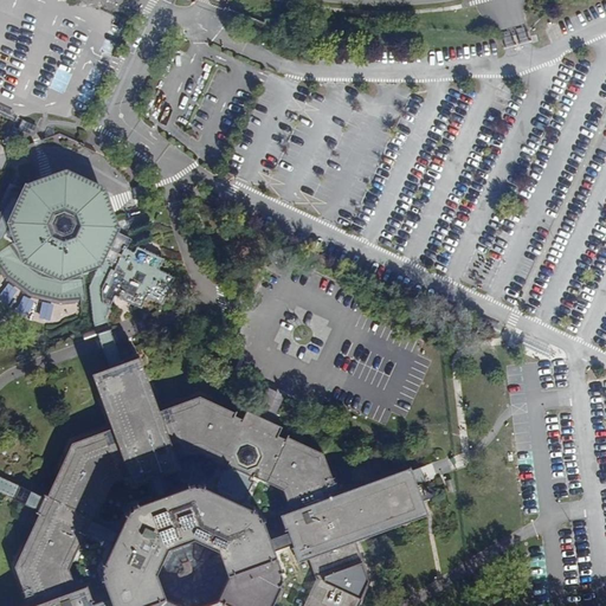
[(64,94),(71,73),(58,69),(51,88),(64,94)]
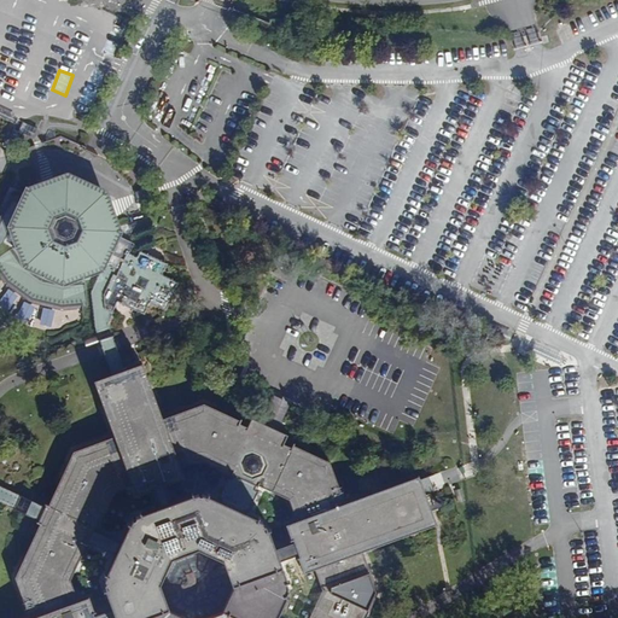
[(23,121),(18,130),(33,138),(36,128),(23,121)]
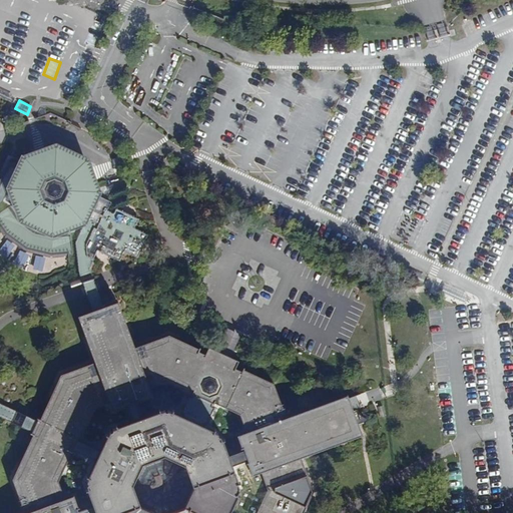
[(0,230),(3,236),(16,245),(65,156),(56,152),(50,155),(48,149),(33,153),(35,159),(30,161),(29,161),(29,162),(9,152),(0,166),(0,230)]
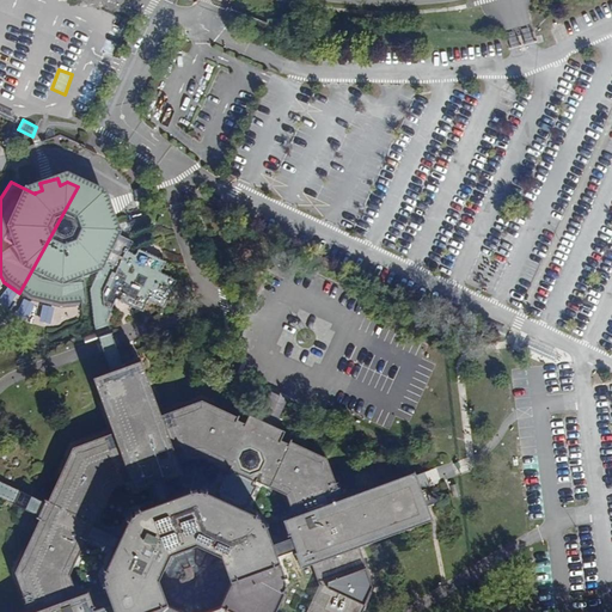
[(138,249),(134,255),(127,251),(130,242),(106,230),(108,228),(105,221),(110,219),(105,202),(98,204),(96,197),(78,187),(19,293),(30,300),(62,307),(92,305),(95,325),(102,347),(110,369),(92,377),(112,432),(73,447),(47,500),(46,499),(44,501),(0,481),(0,497),(38,515),(37,518),(38,518),(14,570),(30,611),(28,611),(112,611),(117,611),(271,611),(286,581),(276,555),(295,548),(297,550),(295,551),(301,567),(311,563),(319,583),(305,611),(361,611),(374,585),(360,545),(433,518),(422,488),(416,475),(415,470),(342,496),(326,457),(292,441),(291,444),(281,439),(285,430),(249,414),(244,422),(237,418),(238,416),(201,399),(161,414),(141,360),(122,366),(114,342),(105,320),(115,300),(142,312),(147,300),(163,307),(176,280),(160,271),(165,262),(138,249)]
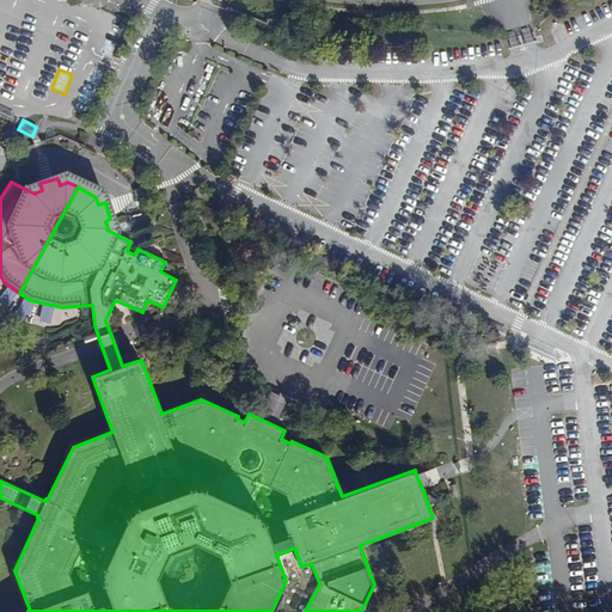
[(441,481),(436,466),(416,475),(422,488),(441,481)]
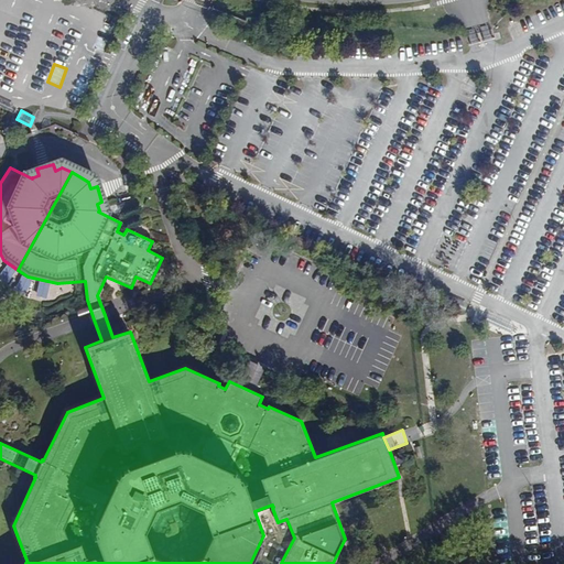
All buildings are outlined.
